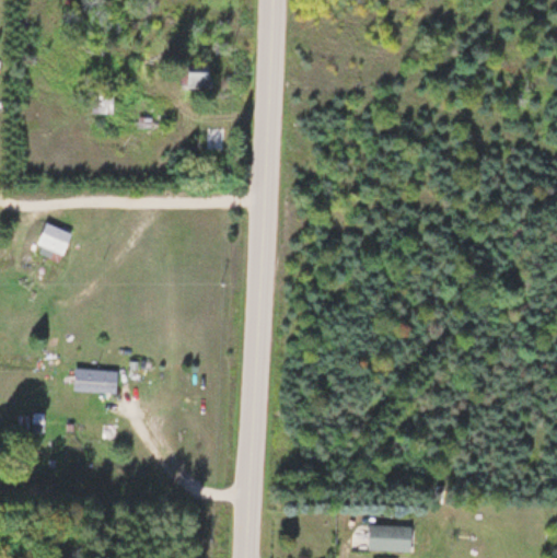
[(213,66),(186,66),(186,89),(213,89),(213,66)]
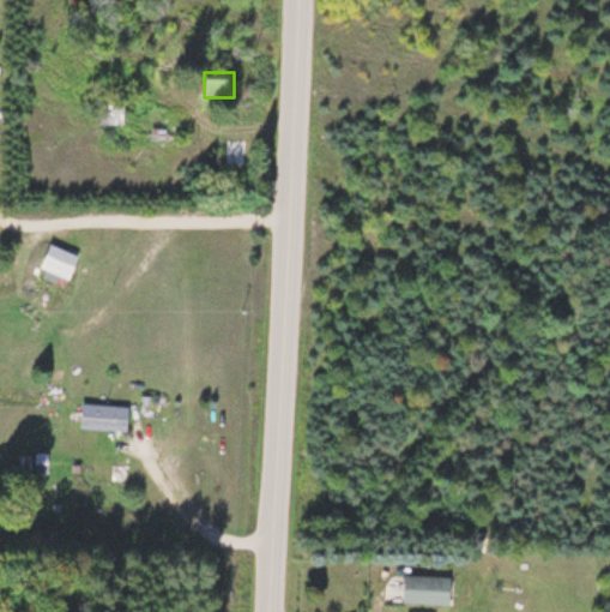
[(248,139),(230,139),(230,166),(248,166),(248,139)]
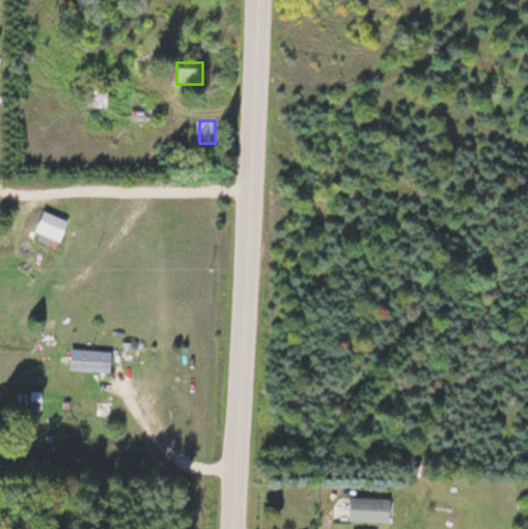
[(71,222),(45,211),(35,231),(61,243),(71,222)]
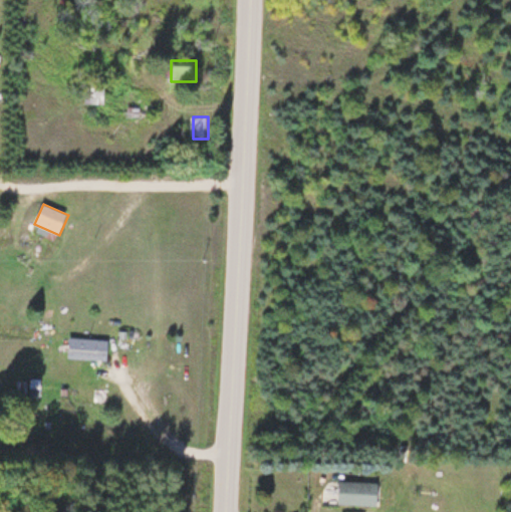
[(109,339),(69,339),(69,359),(109,359),(109,339)]
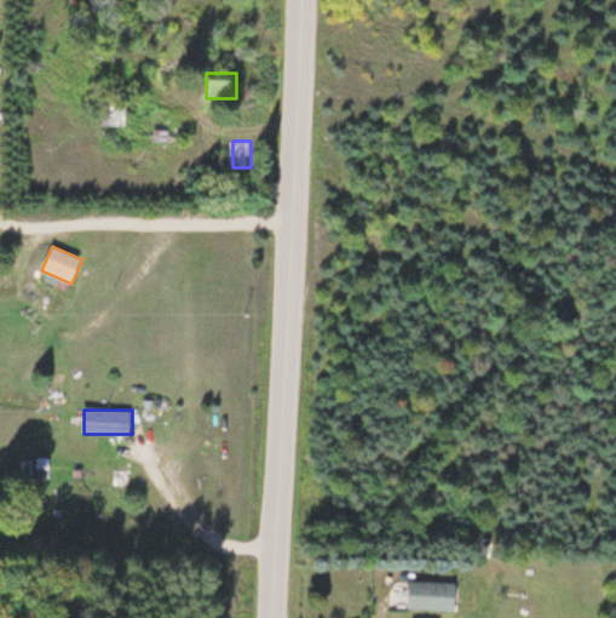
[(56,478),(55,458),(41,459),(42,479),(56,478)]
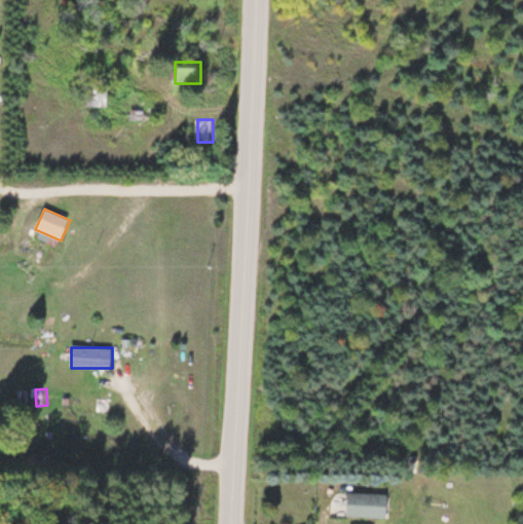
[(346,518),(388,519),(388,494),(346,494),(346,518)]
